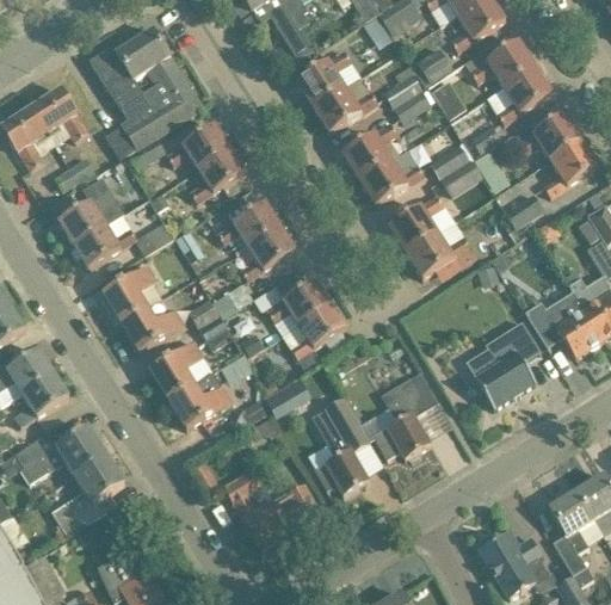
[(245,0),(259,24),(270,17),(297,60),(312,50),(298,30),(278,0),(245,0)]
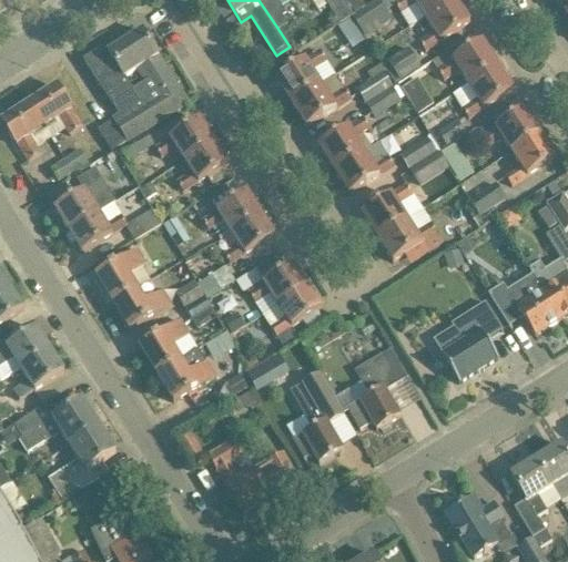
[(259,0),(277,28),(287,21),(283,13),(286,11),(282,4),(288,0),(259,0)]
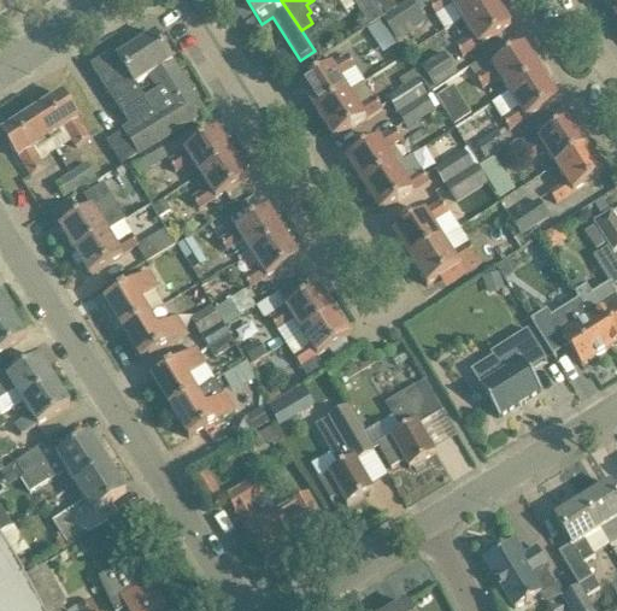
[(356,1),(369,22),(386,11),(378,0),(353,0),(354,3),(356,1)]
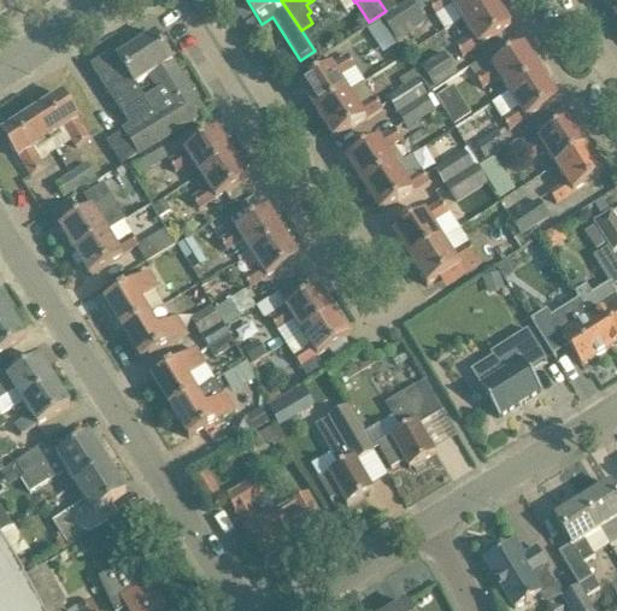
[(386,12),(382,15),(389,25),(397,37),(425,19),(419,9),(413,0),(405,0),(399,4),(386,12)]
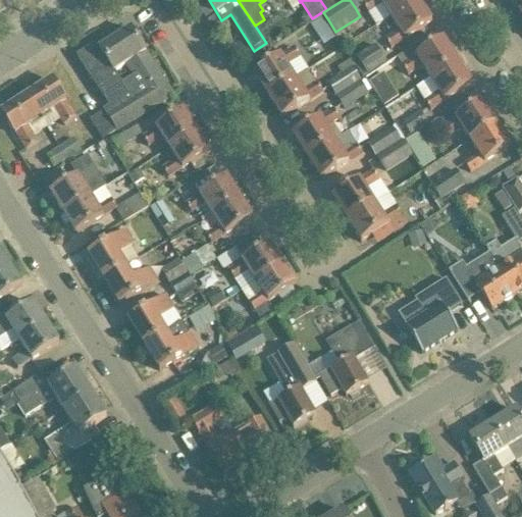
[(363,0),(369,9),(383,0),(392,13),(412,0),(363,0)]
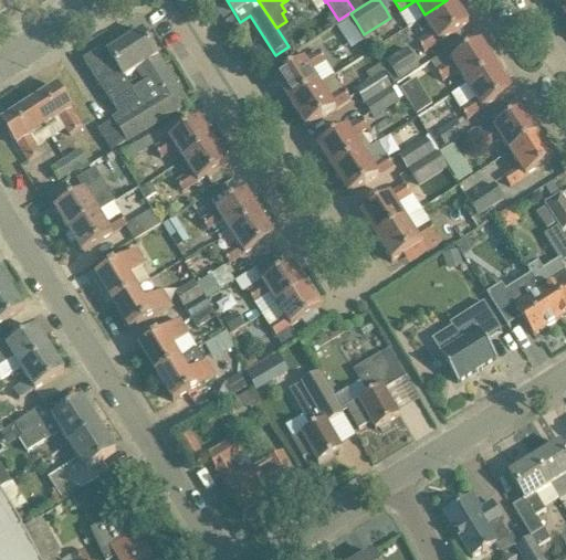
[(418,39),(425,49),(469,20),(457,0),(447,0),(425,14),(433,29),(418,39)]
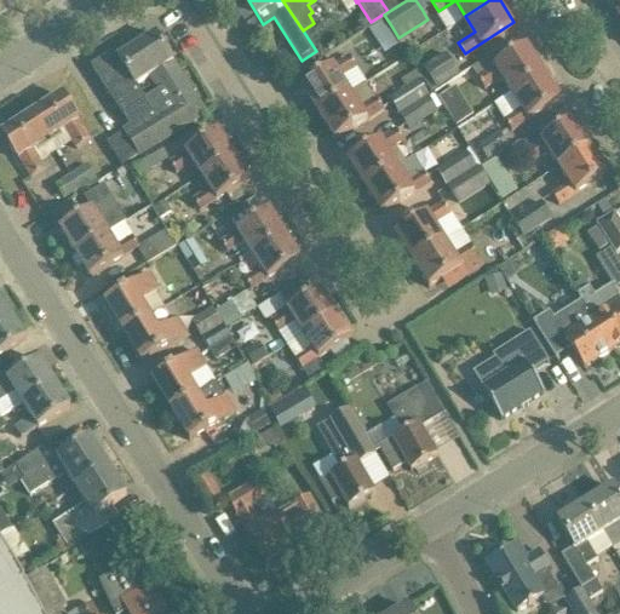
[(609,0),(619,15),(619,0),(609,0)]
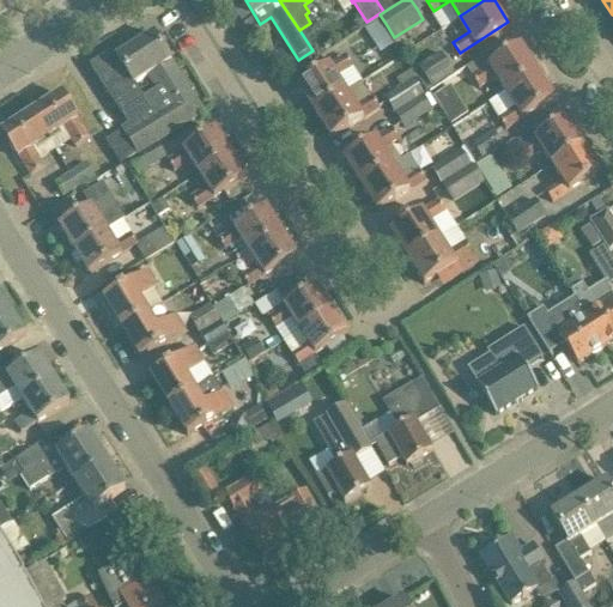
[(249,32),(250,31),(259,26),(250,16),(243,20),(242,22),(249,32)]
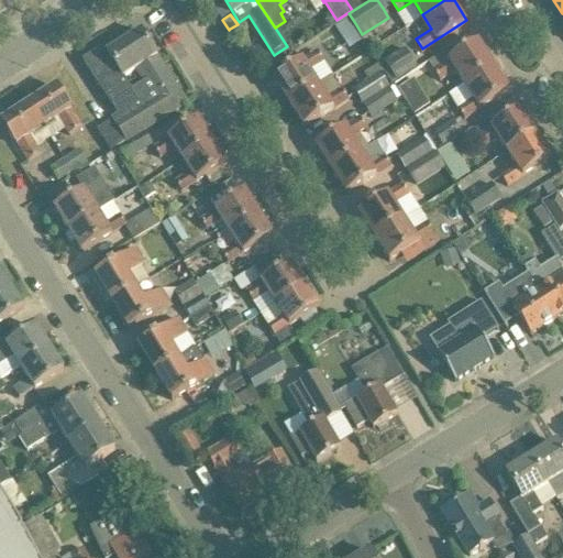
[(335,23),(342,33),(354,25),(349,15),(335,23)]
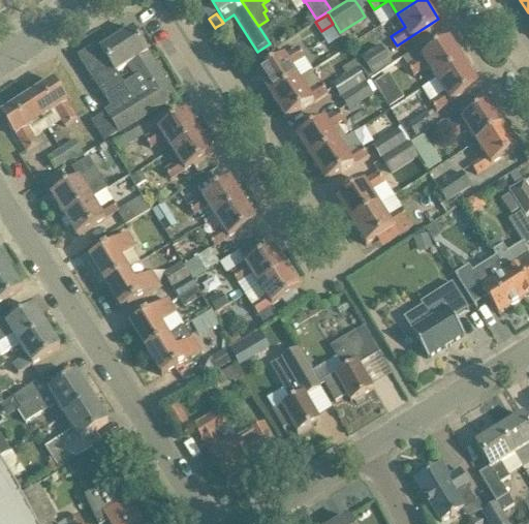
[(115,72),(118,70),(128,64),(149,52),(147,50),(148,50),(133,27),(113,40),(99,49),(115,72)]
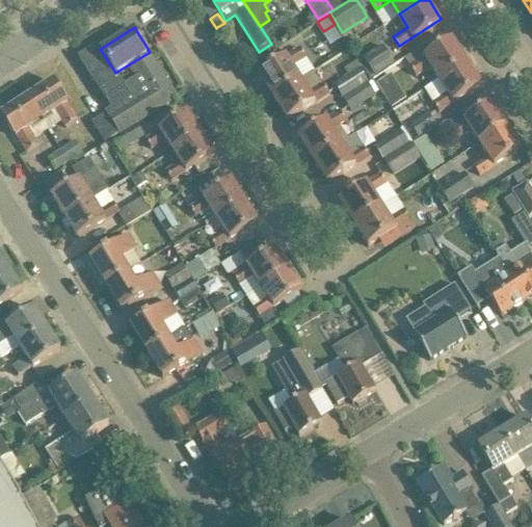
[(115,73),(100,49),(113,41),(109,35),(80,54),(113,106),(106,110),(120,131),(137,120),(156,107),(135,75),(126,81),(118,71),(115,73)]
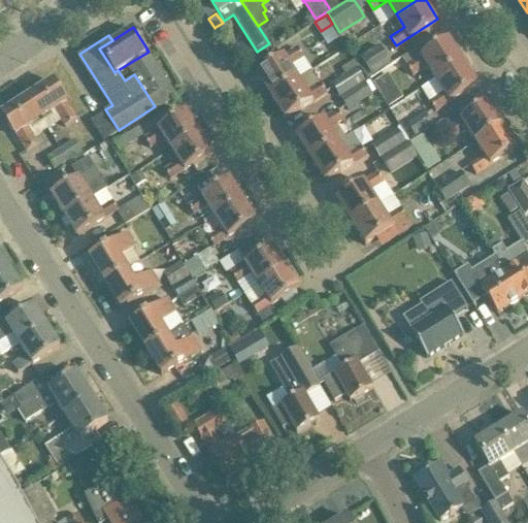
[(407,63),(413,71),(413,72),(428,62),(436,75),(463,59),(449,36),(407,63)]
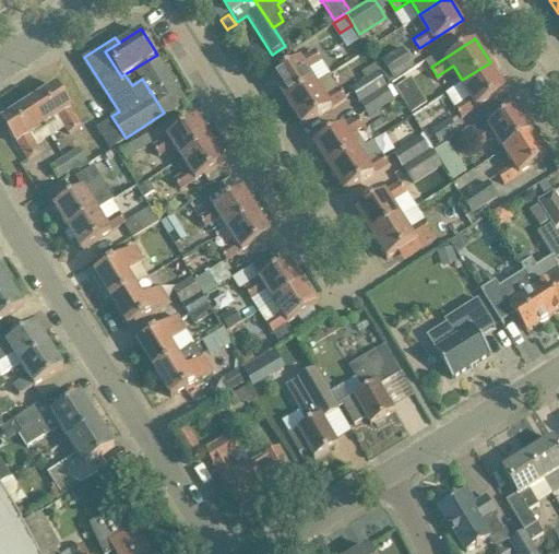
[(287,98),(296,93),(316,81),(307,67),(321,57),(316,47),(272,74),(287,98)]
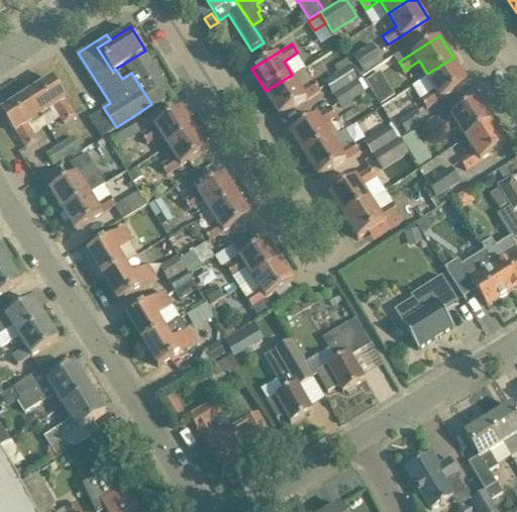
[(353,56),(364,71),(383,60),(373,43),(353,56)]
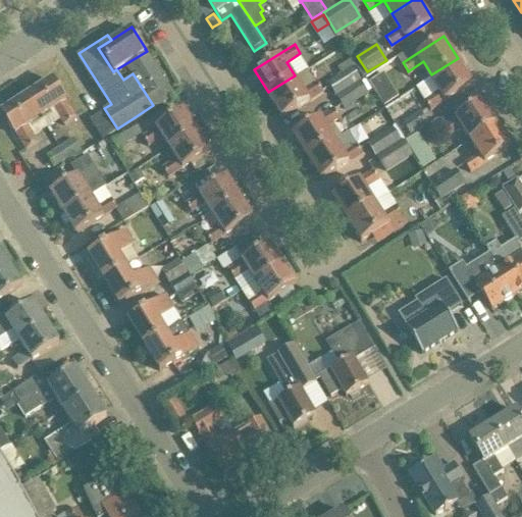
[(161,72),(147,51),(126,63),(134,73),(133,73),(153,105),(173,93),(161,72)]
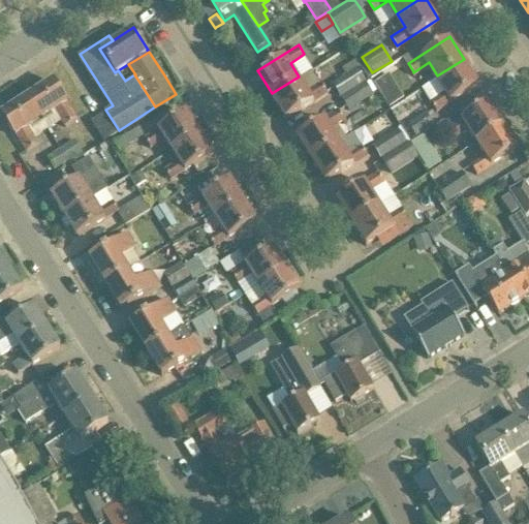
[(423,85),(437,108),(478,82),(464,59),(437,75),(423,85)]
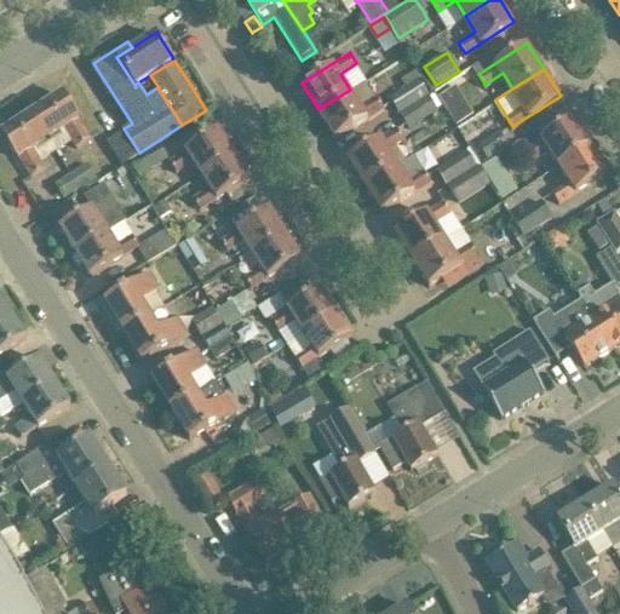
[(390,95),(399,109),(429,91),(419,76),(390,95)]
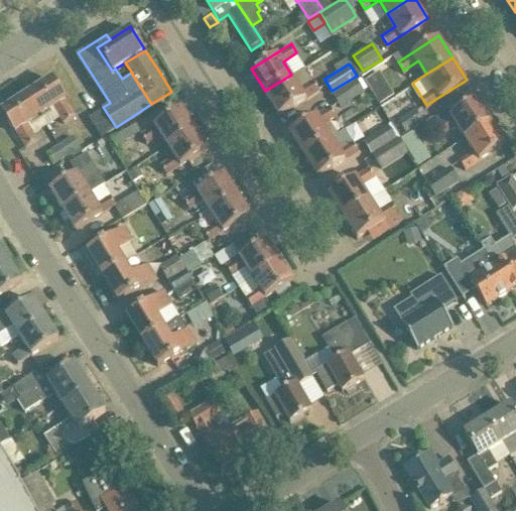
[(364,79),(371,89),(384,81),(378,71),(364,79)]
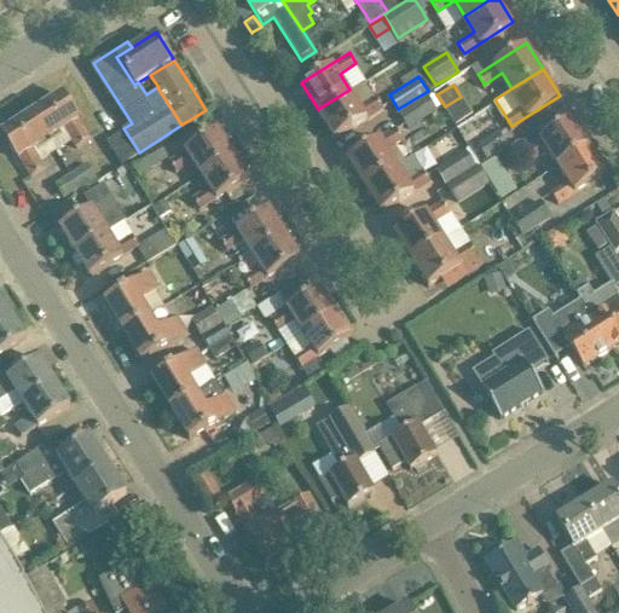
[(359,104),(350,90),(328,103),(318,109),(335,136),(383,105),(376,94),(374,96),(359,104)]
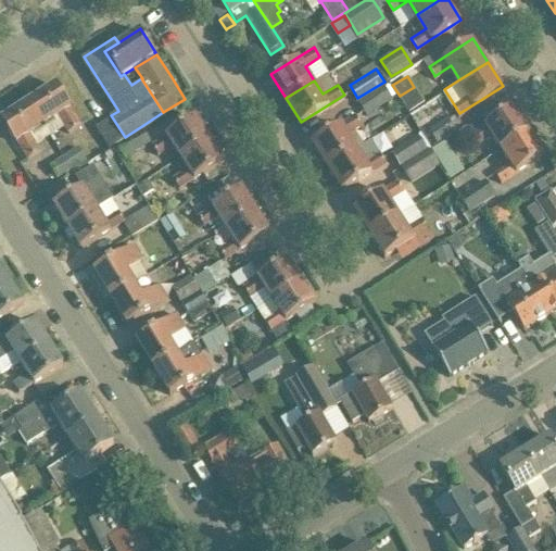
[(71,103),(57,82),(28,100),(35,109),(42,122),(57,113),(68,129),(80,122),(68,104),(71,103)]
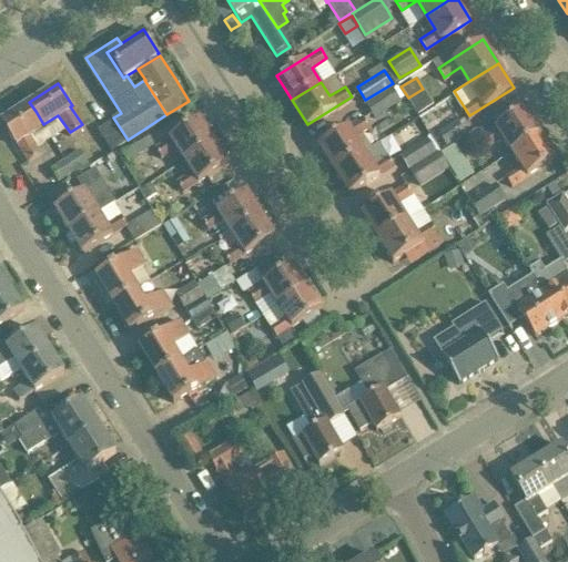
[(397,83),(393,87),(399,98),(405,94),(397,83)]
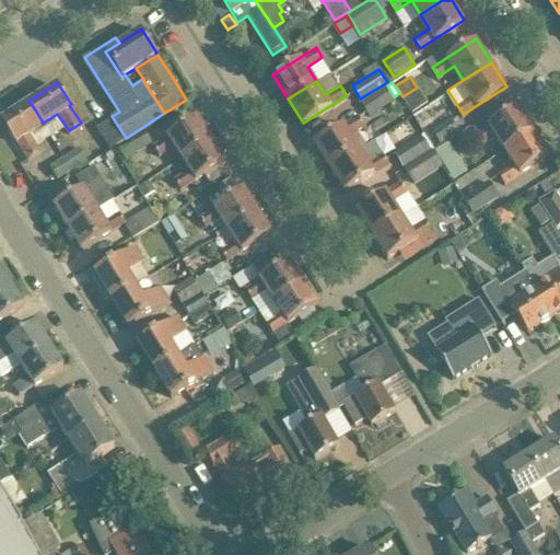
[(386,84),(361,100),(369,113),(394,97),(386,84)]
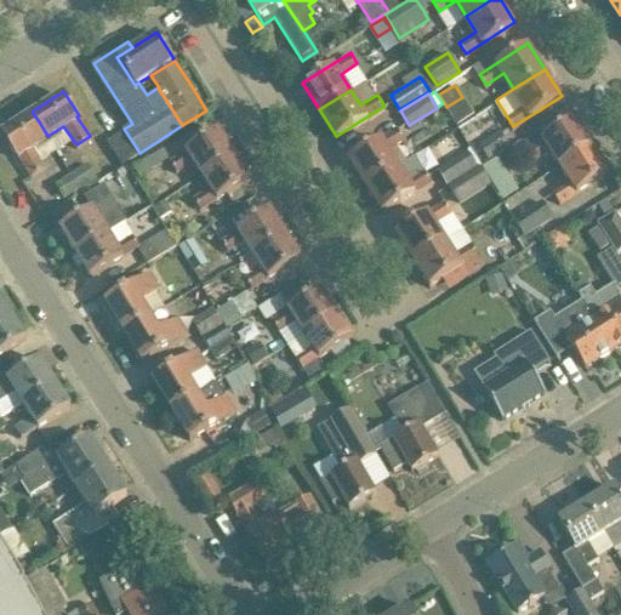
[(18,155),(18,154),(32,174),(46,165),(33,146),(47,136),(39,121),(32,112),(1,131),(18,155)]
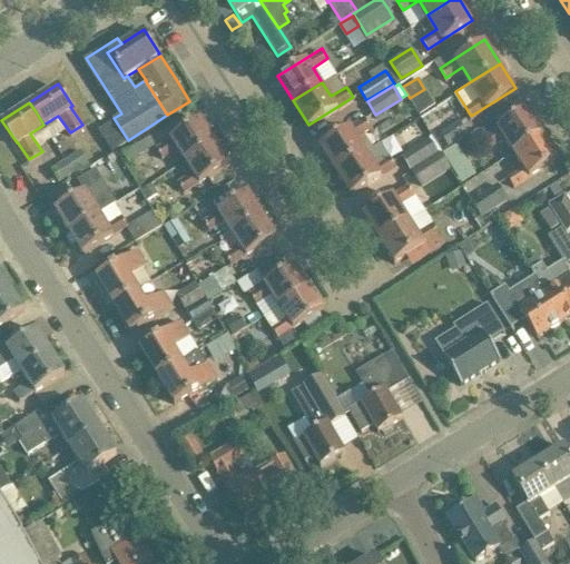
[(528,107),(483,135),(490,145),(505,135),(514,150),(543,132),(528,107)]
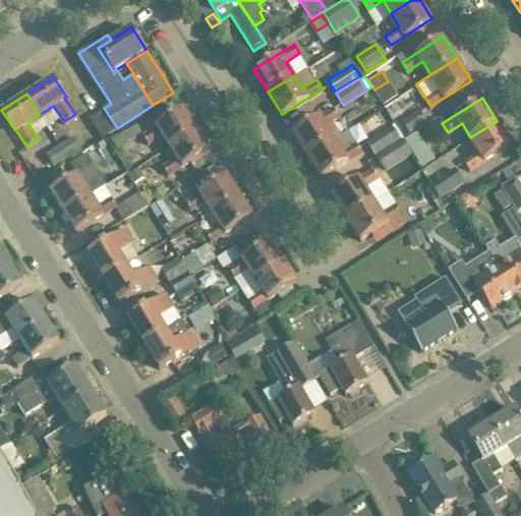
[(292,131),(307,154),(334,136),(325,123),(340,114),(334,105),(292,131)]
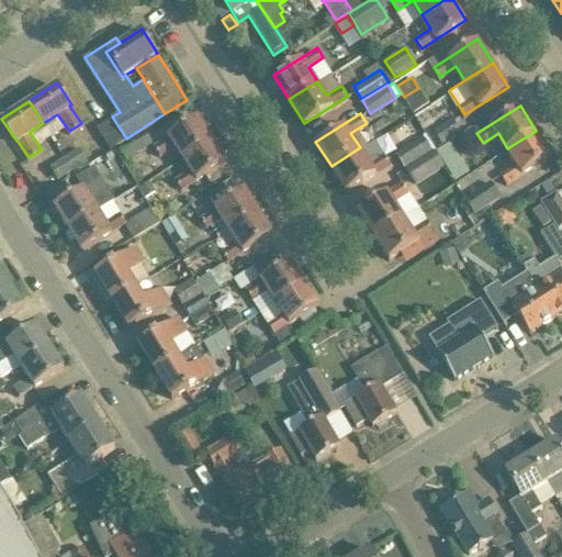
[(212,137),(198,115),(153,144),(160,155),(176,145),(182,156),(202,143),(212,137)]
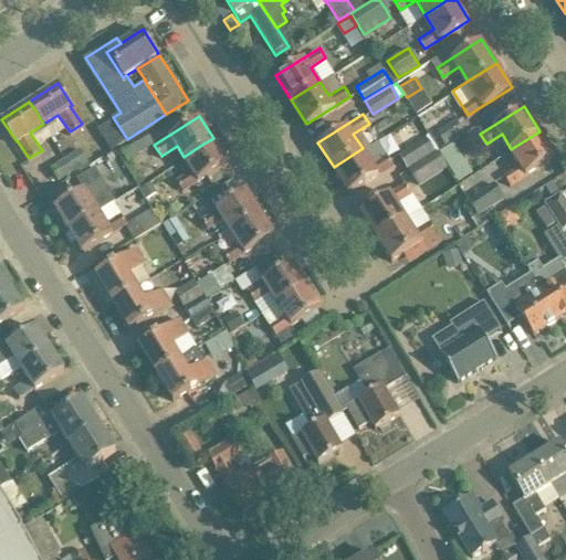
[(419,116),(398,125),(401,134),(423,125),(419,116)]
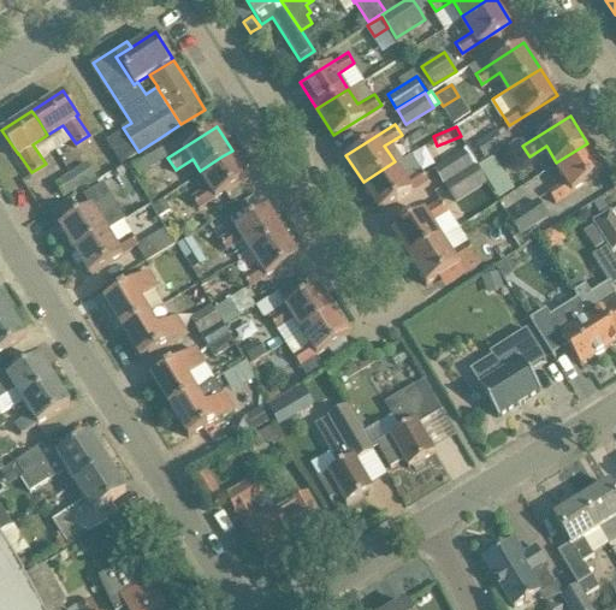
[(107,137),(123,161),(128,158),(128,159),(138,152),(123,128),(107,137)]
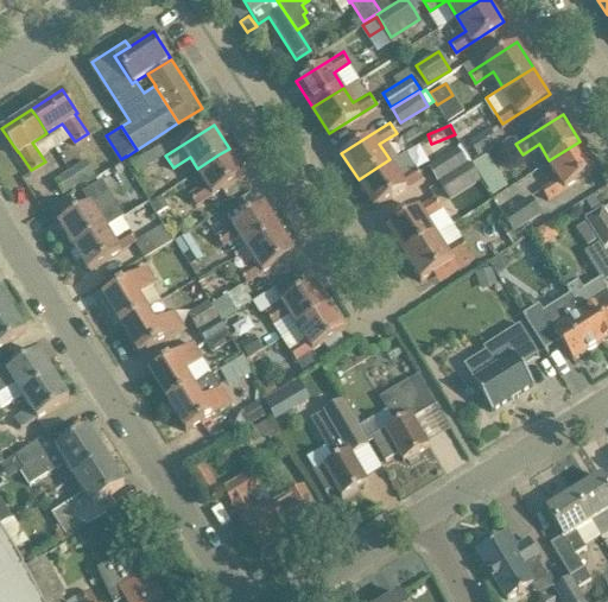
[(470,139),(479,153),(498,140),(489,127),(470,139)]
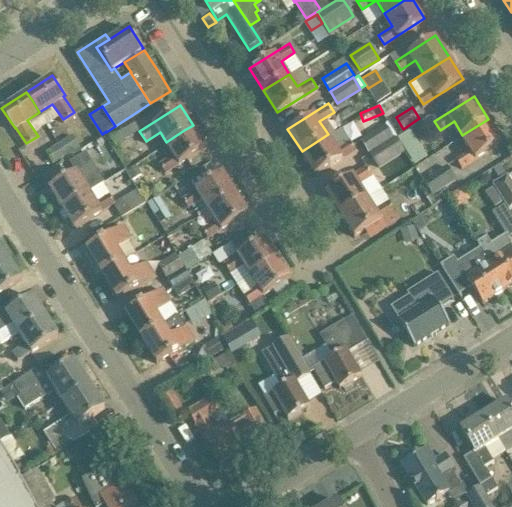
[(115,126),(106,132),(114,143),(139,126),(132,115),(115,126)]
